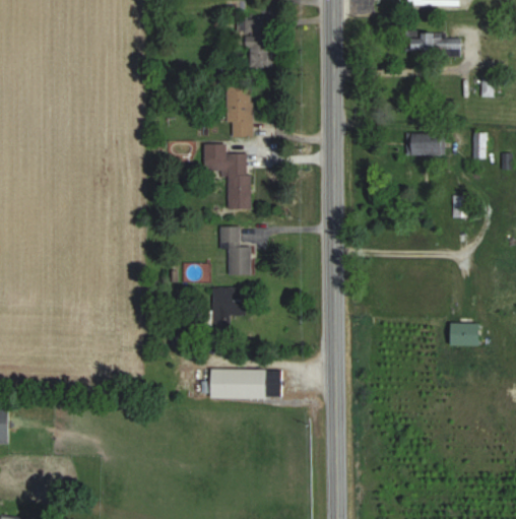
[(276,12),(243,12),(243,34),(276,34),(276,12)]
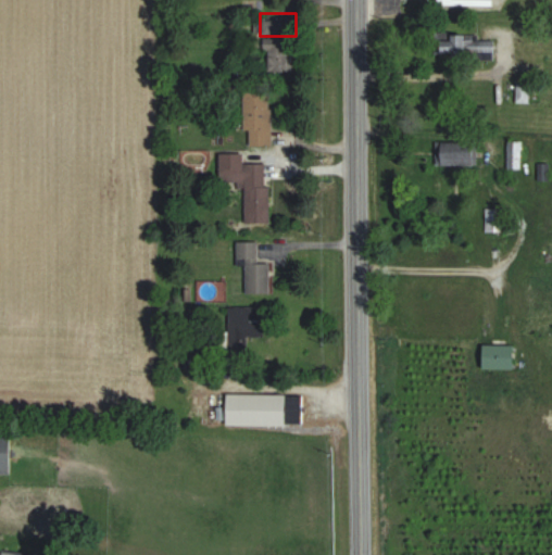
[(267,53),(266,74),(292,74),(292,59),(289,58),(289,40),(262,39),(261,53),(267,53)]
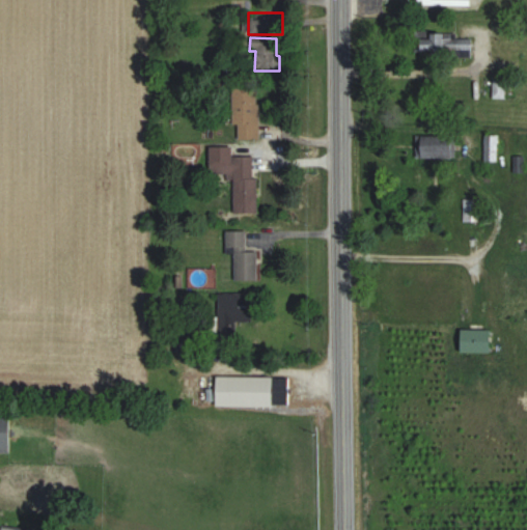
[(471,37),(434,37),(434,56),(471,56),(471,37)]
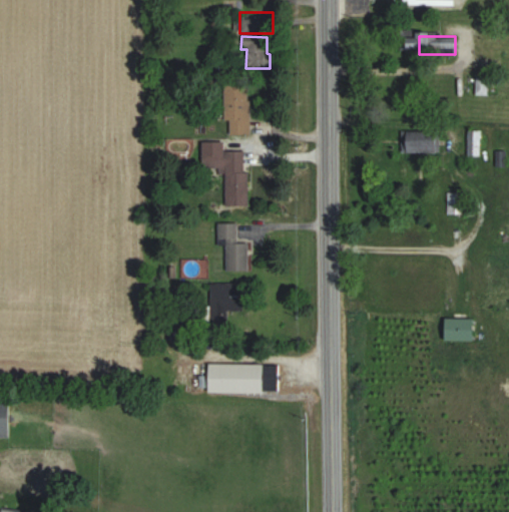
[(467,157),(480,157),(480,131),(467,131),(467,157)]
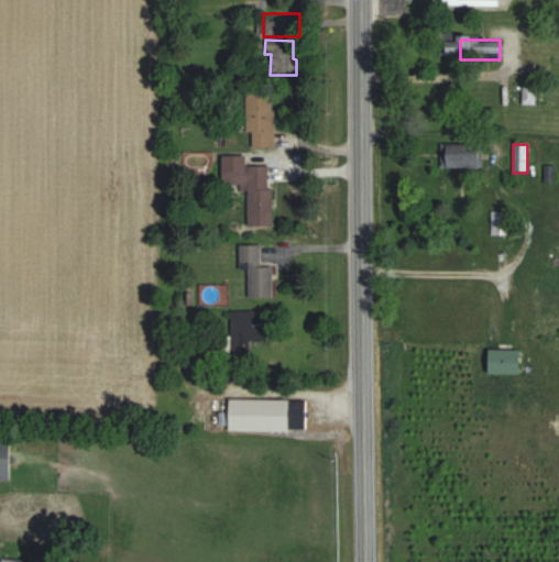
[(481,145),(446,145),(446,168),(481,168),(481,145)]
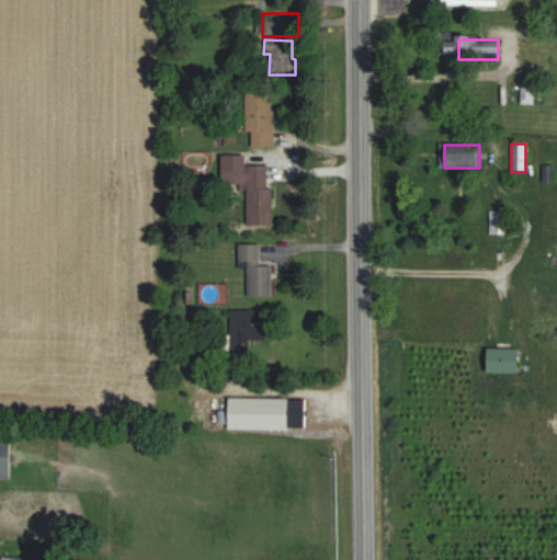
[(269,167),(219,167),(219,189),(246,189),(246,223),(269,223),(269,167)]
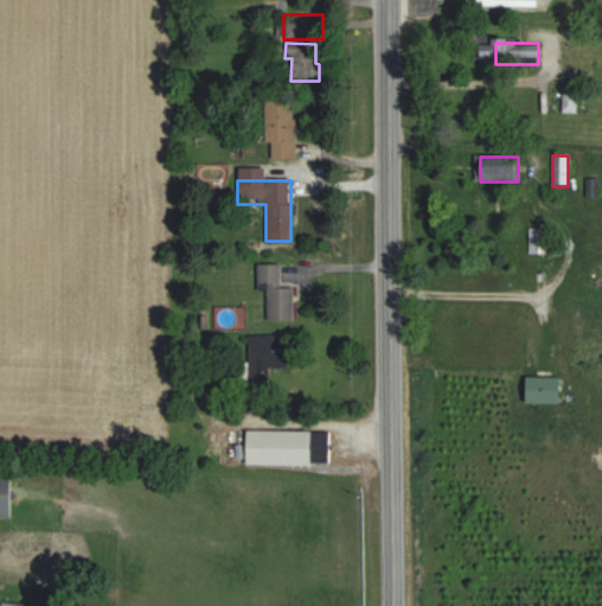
[(529,254),(550,254),(550,230),(529,230),(529,254)]
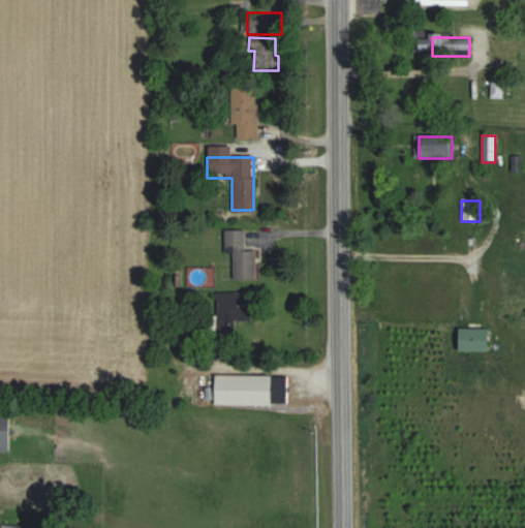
[(256,251),(244,251),(244,230),(223,230),(223,254),(232,254),(232,280),(256,280),(256,251)]
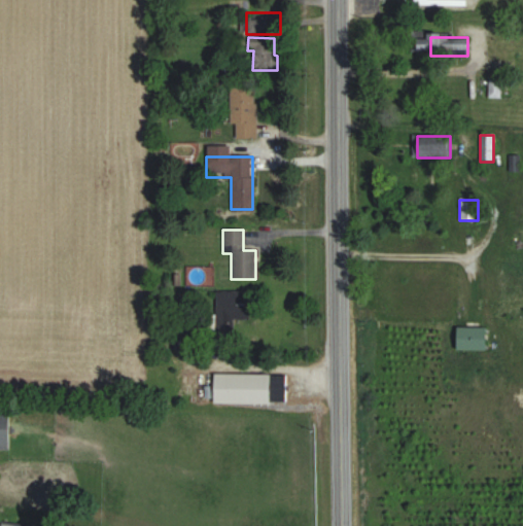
[(215,292),(216,331),(236,331),(236,321),(250,320),(250,292),(215,292)]
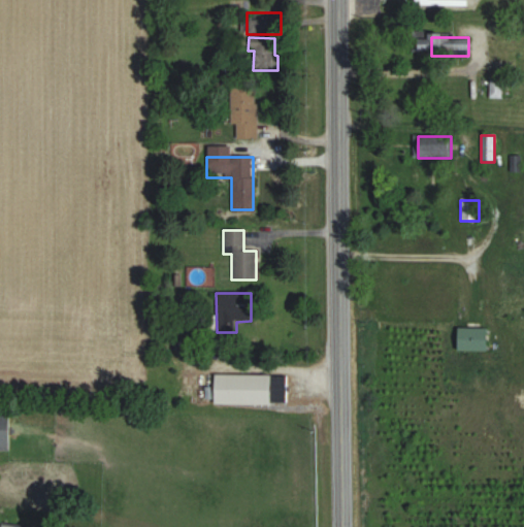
[(489,350),(489,327),(459,327),(458,350),(489,350)]
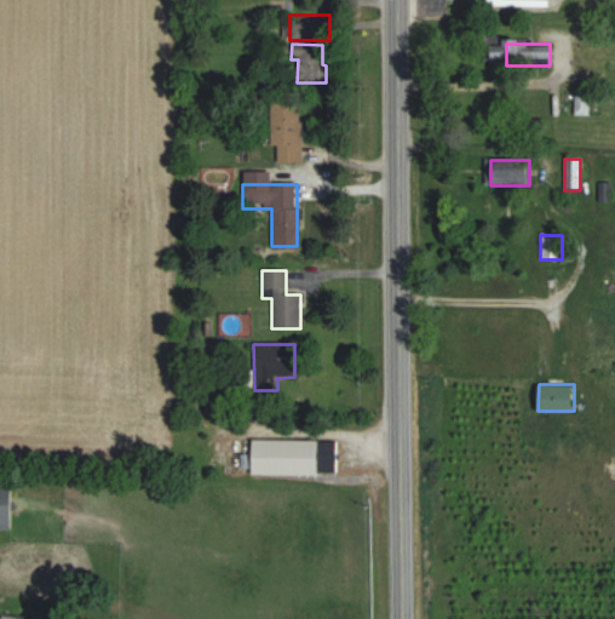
[(251,441),(251,474),(337,474),(337,441),(251,441)]
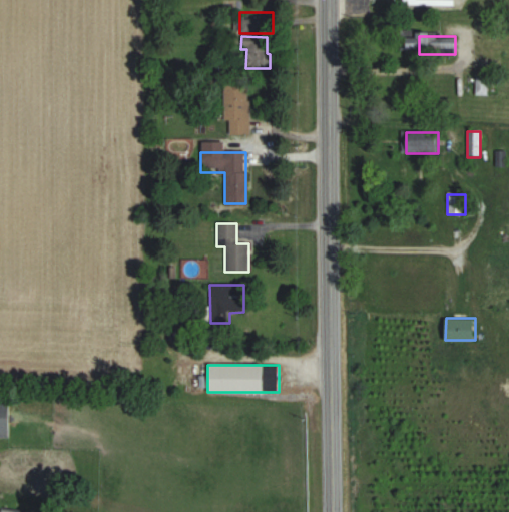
[(0,438),(10,438),(10,404),(0,403),(0,438)]
